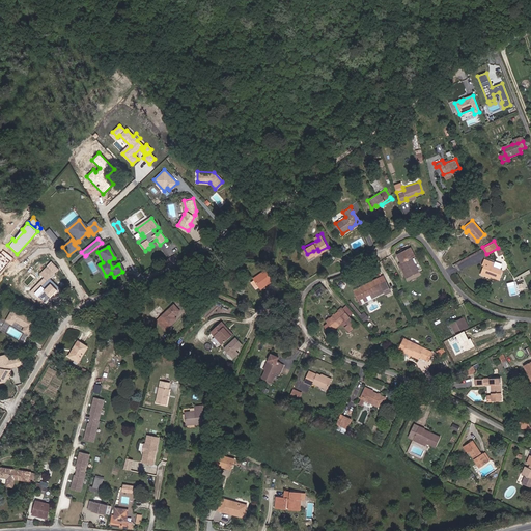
[(402,262),(410,277),(418,272),(412,258),(402,262)]
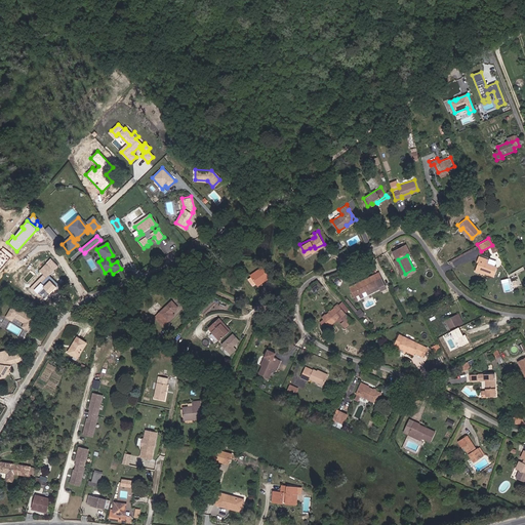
[(480,261),(476,269),(484,272),(493,276),(496,268),(487,264),(489,260),(480,256),(478,260),(480,261)]
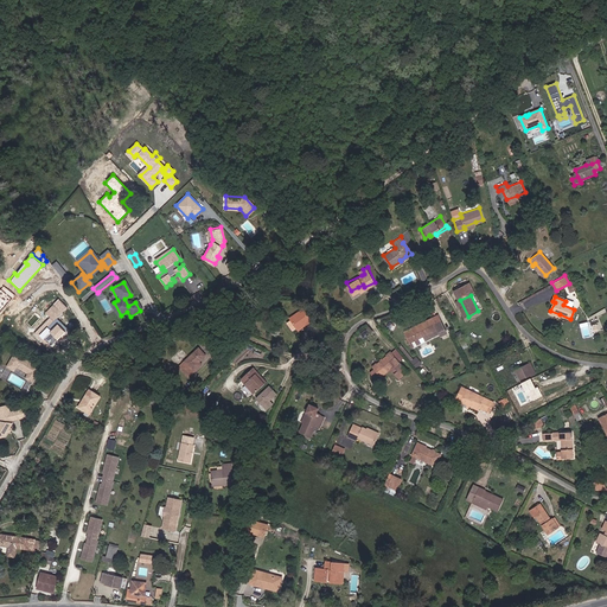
[(468,317),(460,300),(457,301),(465,318),(468,317)]
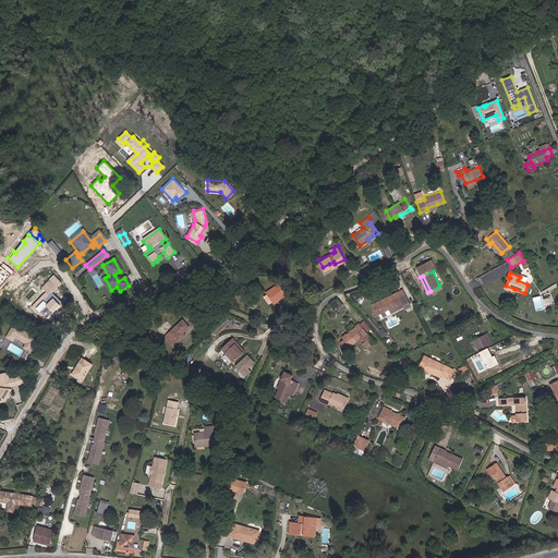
[(59,286),(52,279),(51,278),(46,283),(47,284),(53,290),(59,286)]
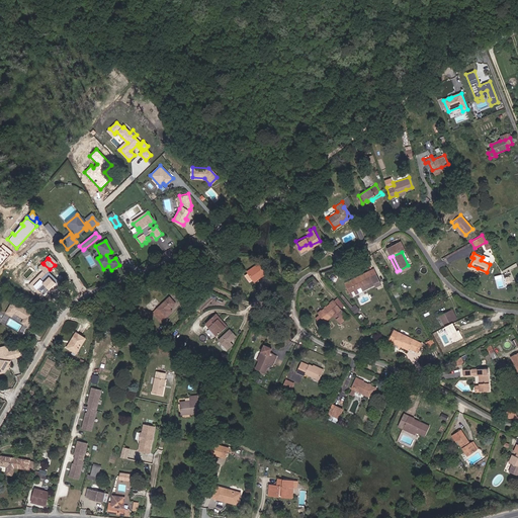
[(103,269),(97,258),(93,260),(99,271),(103,269)]
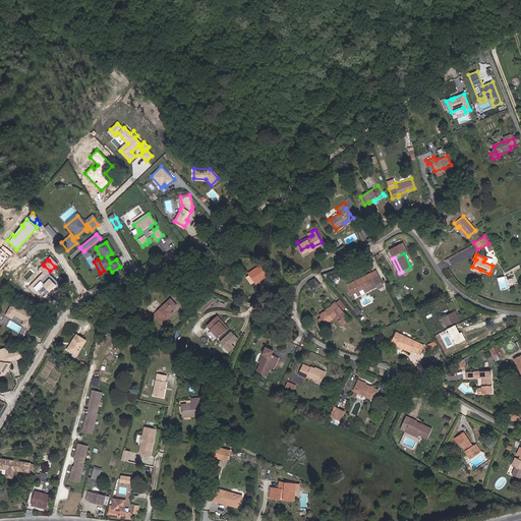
[(41,267),(42,268),(48,274),(50,271),(44,266),(43,265),(41,267)]
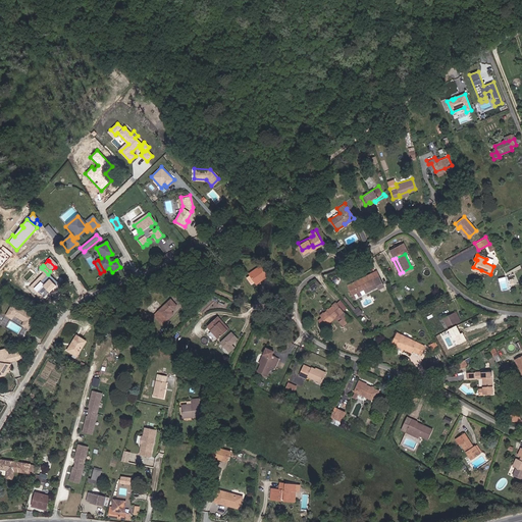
[(268,276),(261,265),(249,273),(257,284),(268,276)]
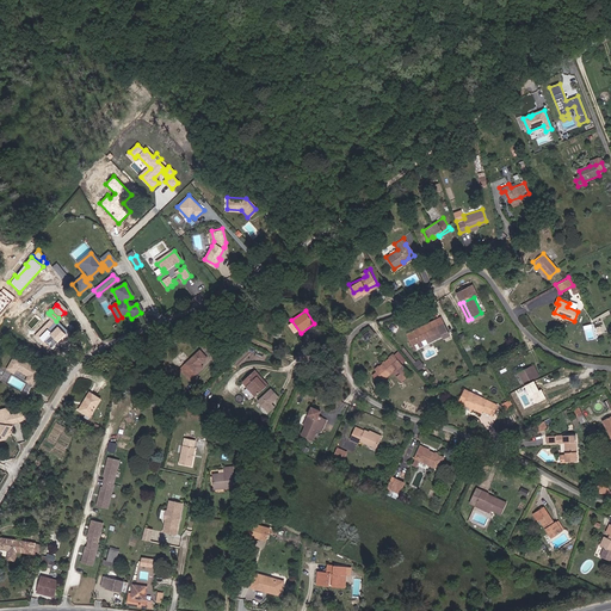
[(34,339),(37,343),(53,325),(55,322),(48,315),(49,314),(48,313),(43,318),(48,322),(34,339)]
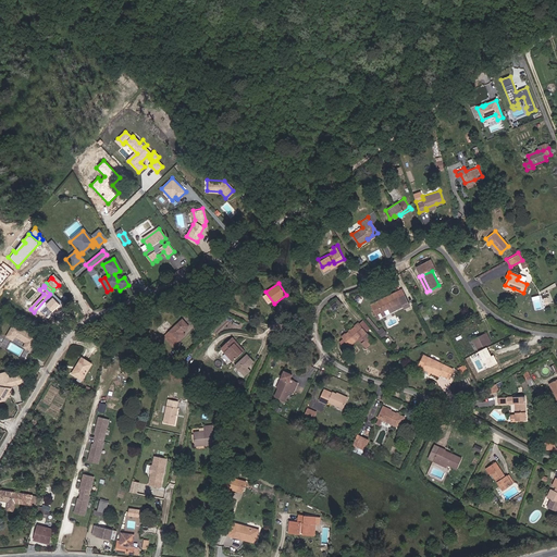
[(384,299),(379,302),(381,308),(383,307),(385,311),(404,302),(405,305),(406,308),(411,305),(409,302),(404,291),(399,292),(398,291),(383,298),(384,299)]
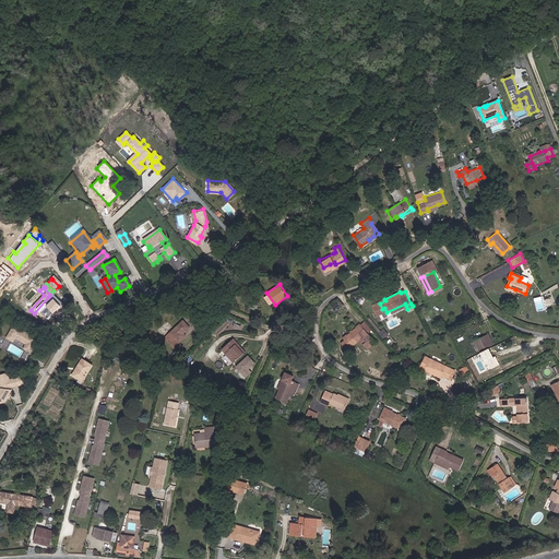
[(61,305),(50,295),(48,297),(59,307),(61,305)]
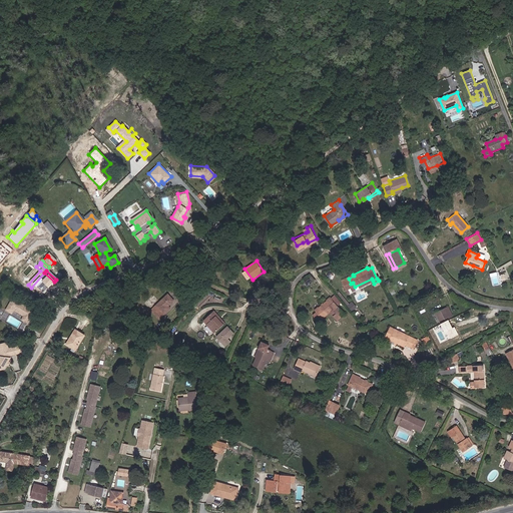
[(44,273),(31,288),(40,297),(54,282),(44,273)]
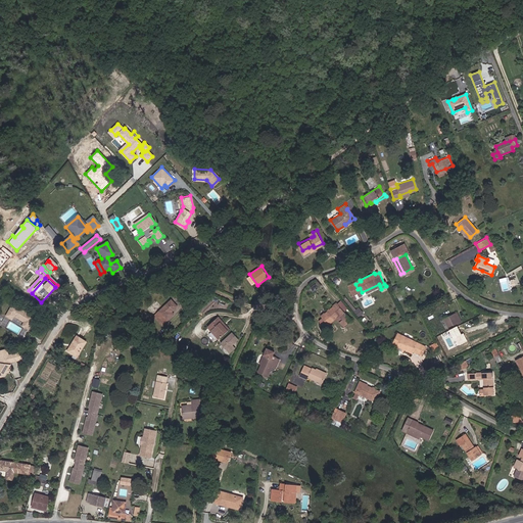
[(154,316),(162,324),(173,315),(171,312),(177,306),(171,300),(154,316)]
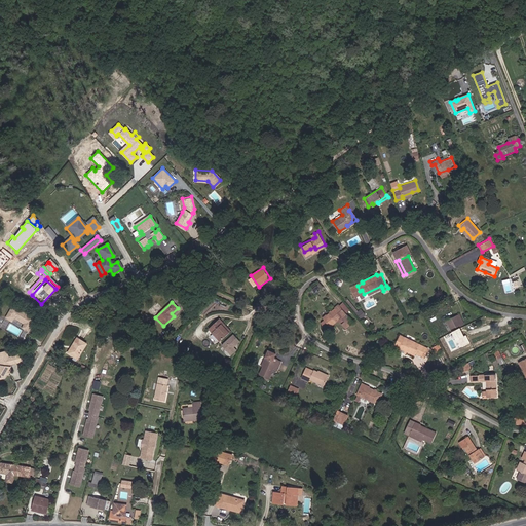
[(350,309),(344,302),(341,305),(347,311),(350,309)]
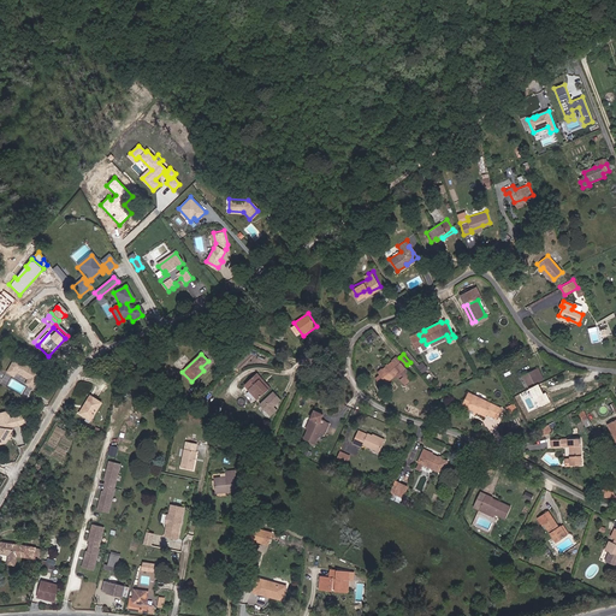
[(404,378),(412,372),(407,365),(400,357),(400,356),(380,373),(381,374),(378,378),(383,383),(386,380),(388,383),(400,373),(404,378)]
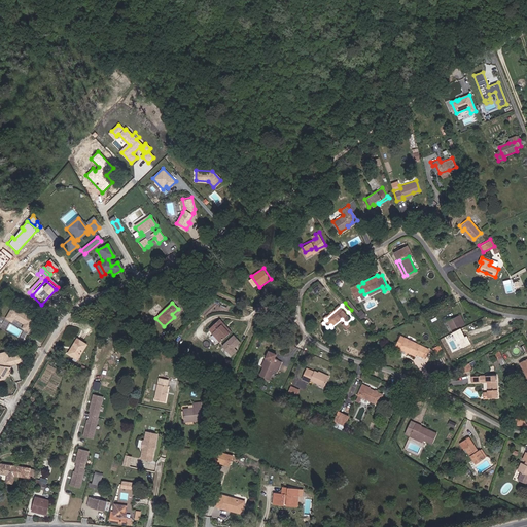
[(34,319),(11,307),(6,318),(11,321),(13,318),(25,324),(22,328),(27,331),(34,319)]
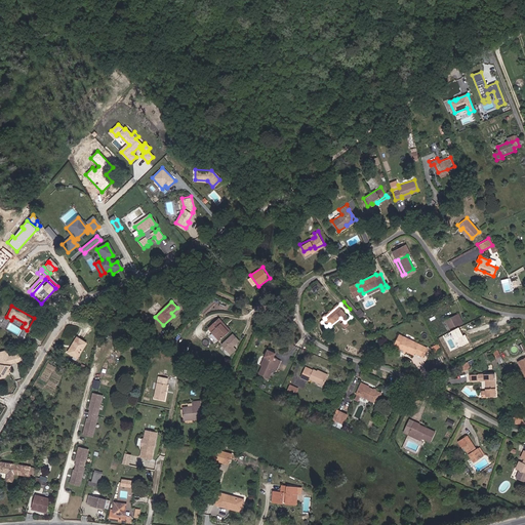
[(461,312),(457,314),(462,324),(467,322),(461,312)]
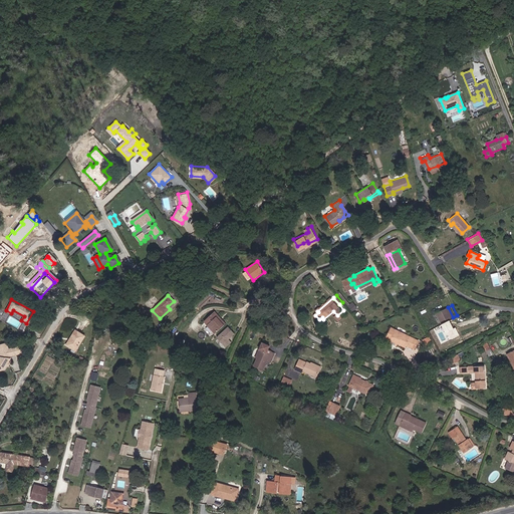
[(453,317),(448,307),(439,311),(444,322),(453,317)]
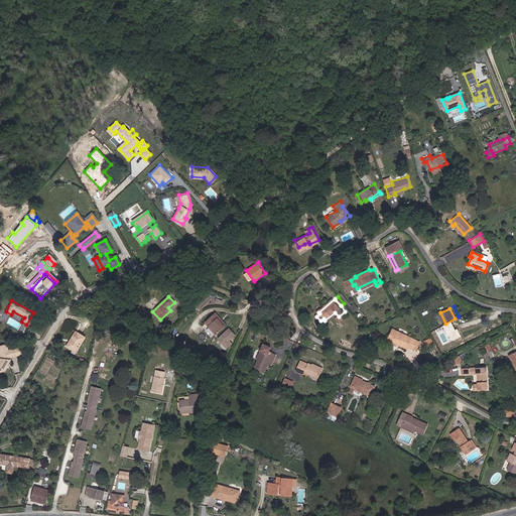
[(219,316),(215,312),(205,323),(217,336),(227,326),(223,321),(221,324),(217,318),(219,316)]
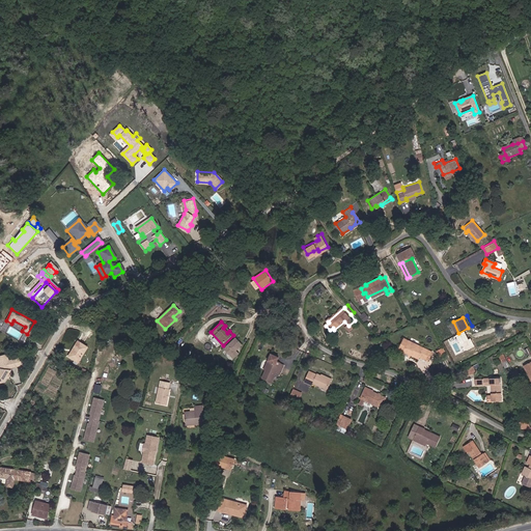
[(236,336),(224,348),(234,359),(241,353),(238,350),(244,344),(236,336)]
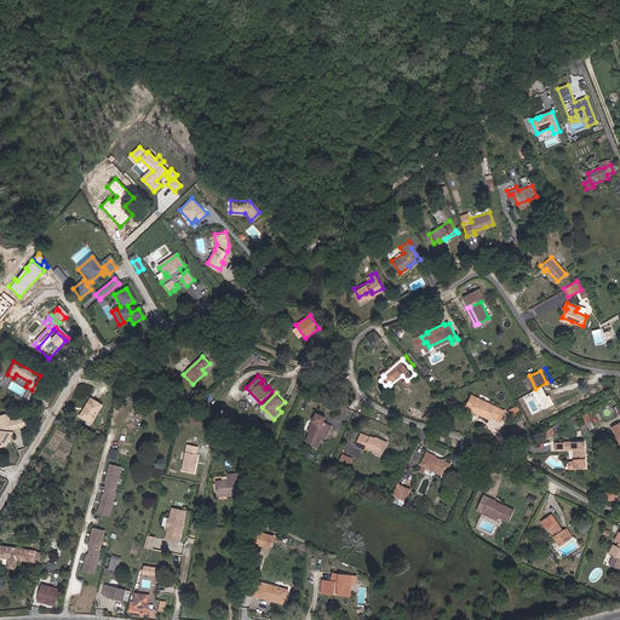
[(468,407),(474,409),(483,414),(492,418),(492,415),(500,420),(505,409),(474,395),(468,407)]
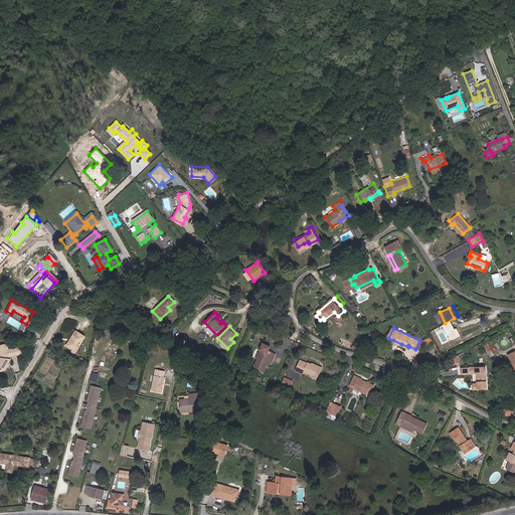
[(84,337),(74,331),(65,347),(76,352),(84,337)]
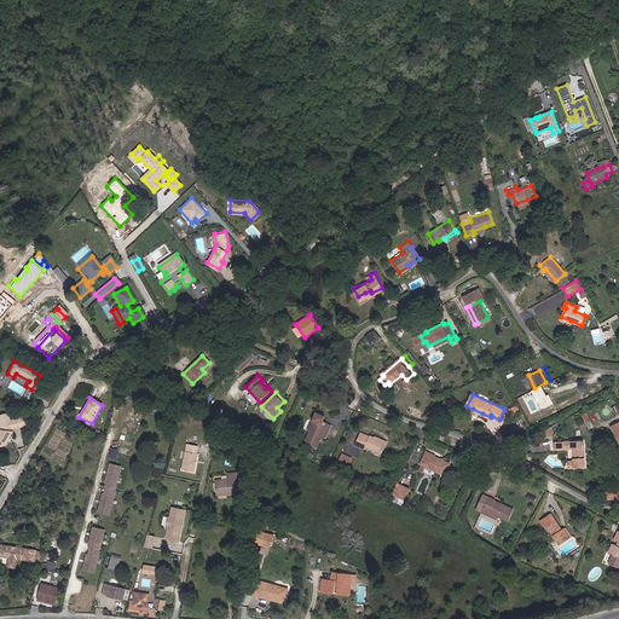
[(18,418),(11,420),(10,412),(0,415),(0,421),(0,422),(3,429),(0,432),(0,445),(6,444),(10,439),(9,438),(10,435),(12,435),(15,431),(13,428),(19,427),(18,418)]
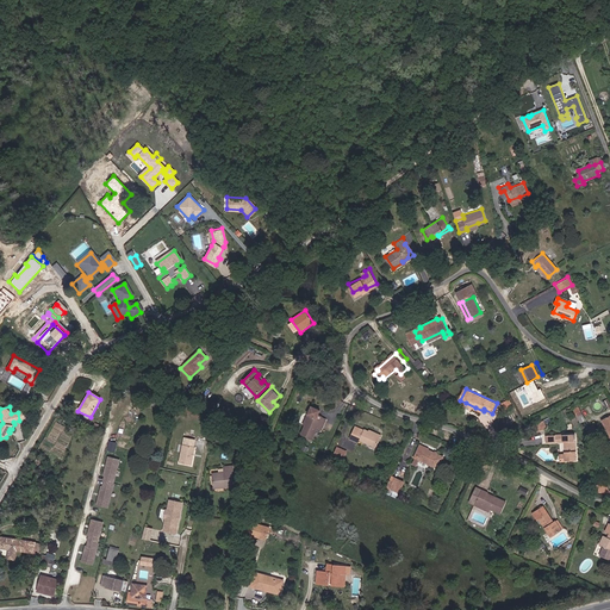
[(305,434),(316,440),(322,427),(327,429),(331,419),(327,417),(323,415),(325,410),(316,406),(312,414),(315,416),(310,425),(309,424),(309,425),(305,434)]
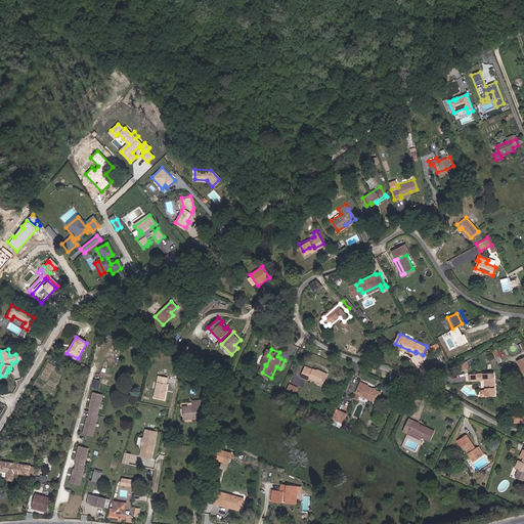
[(303,377),(311,381),(313,378),(325,384),(330,375),(317,368),(316,370),(308,366),(303,377)]
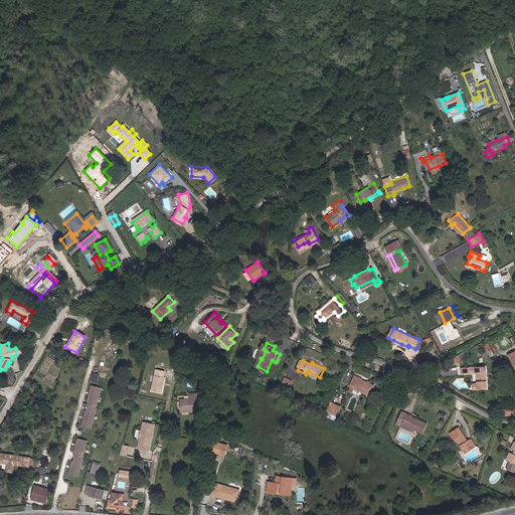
[(485,388),(489,388),(488,368),(464,369),(464,374),(479,374),(479,385),(476,385),(476,391),(484,391),(485,391),(485,388)]
